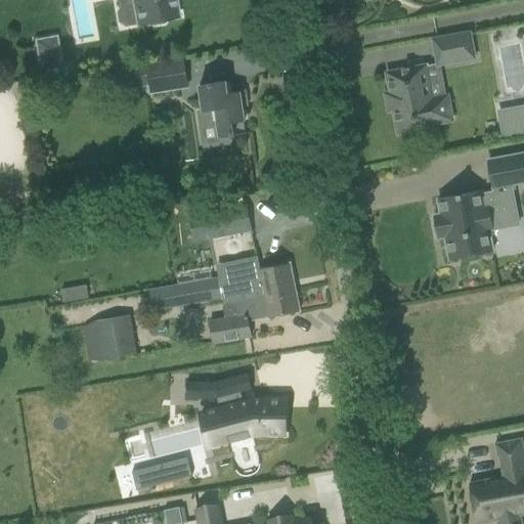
[(111,0),(112,0),(117,3),(118,9),(115,13),(116,25),(122,28),(177,17),(173,0),(111,0)]
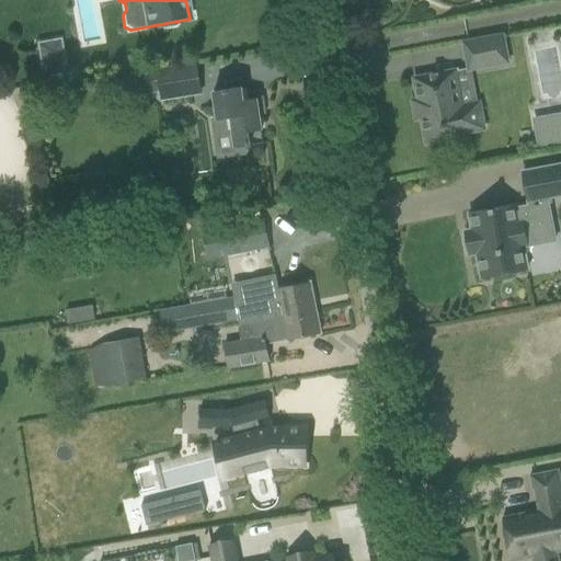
[(464,43),(469,70),(471,70),(507,63),(502,36),(464,43)]
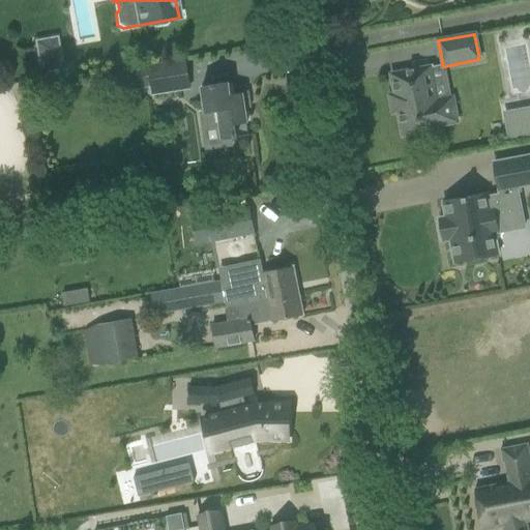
[(185,60),(148,66),(152,94),(181,90),(180,83),(188,82),(185,60)]
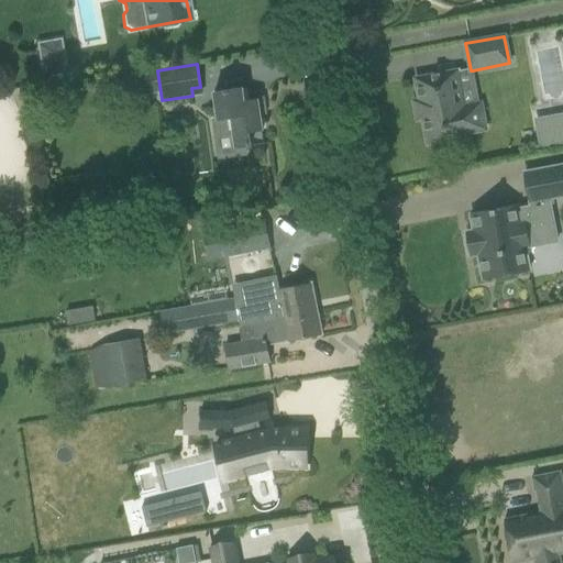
[(474,107),(463,108),(456,72),(415,79),(428,144),(444,141),(445,146),(450,150),(460,147),(463,143),(462,138),(468,136),(467,133),(478,131),(482,125),(478,110),(474,107)]
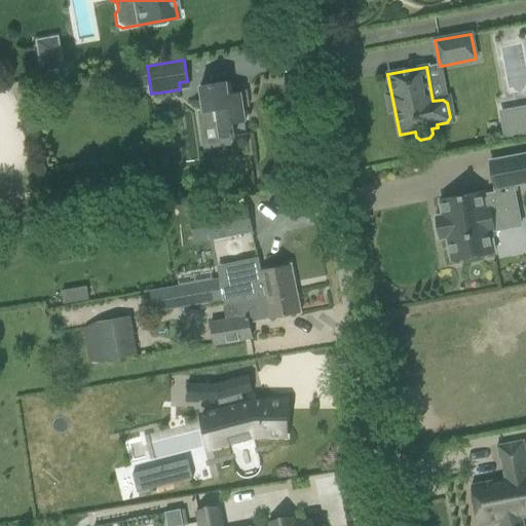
[(218,148),(233,146),(232,138),(253,135),(253,134),(247,135),(240,94),(228,95),(226,82),(205,86),(199,86),(202,110),(196,111),(199,128),(215,126),(218,148)]
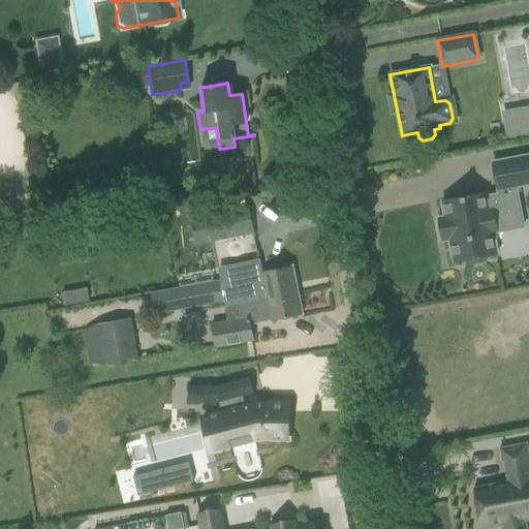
[(528,111),(504,116),(508,138),(528,134),(528,111)]
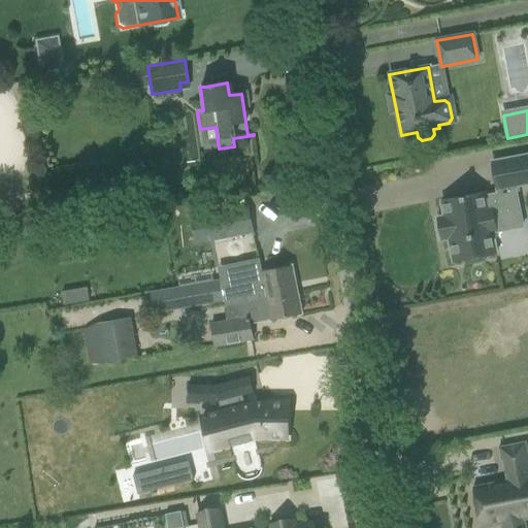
[(441,240),(449,239),(453,262),(465,260),(465,265),(485,261),(484,256),(496,254),(492,232),(501,231),(497,208),(518,205),(515,187),(527,184),(527,155),(492,162),(497,190),(498,190),(498,194),(485,197),(485,193),(441,202),(443,217),(437,218),(441,240)]
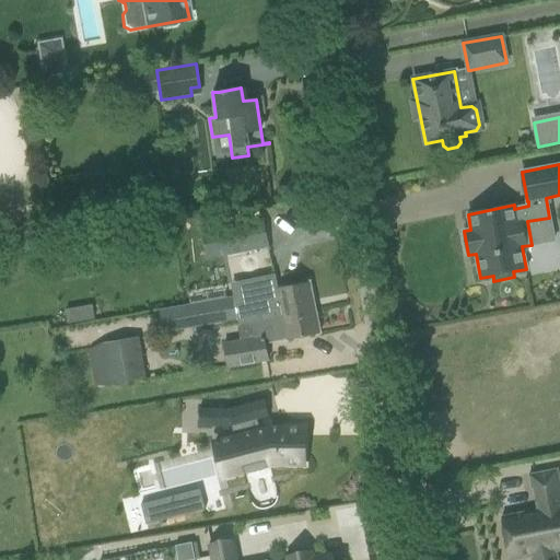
[(220,229),(225,254),(268,246),(263,220),(220,229)]
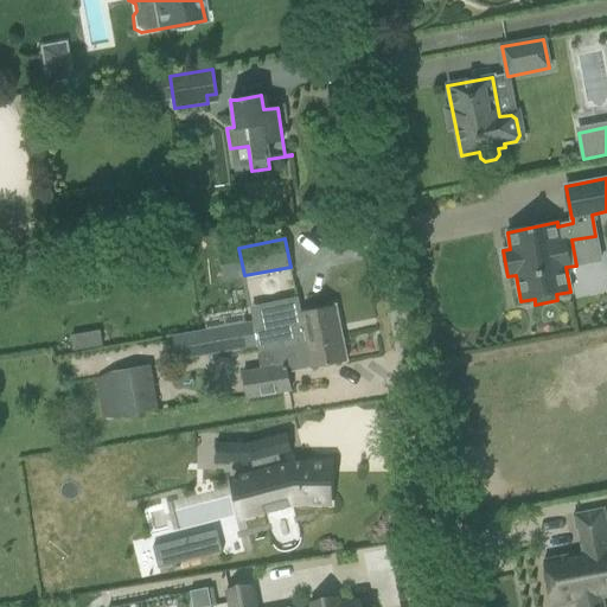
[(264,331),(255,333),(257,347),(259,352),(306,343),(342,336),(336,306),(300,313),(298,299),(259,307),(264,331)]
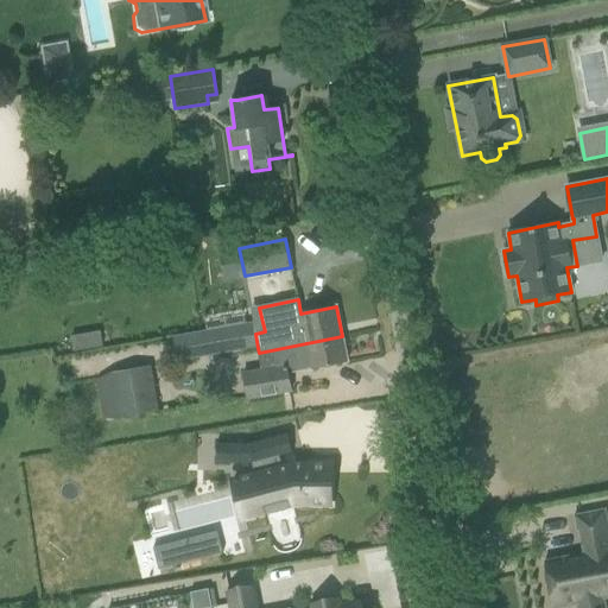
[(253,323),(201,334),(206,358),(258,348),(255,334),(253,323)]
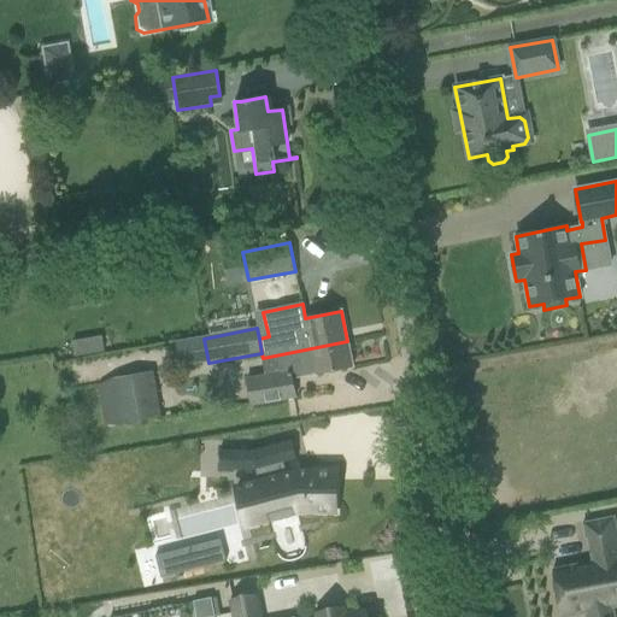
[(204,339),(175,344),(180,369),(209,363),(204,339)]
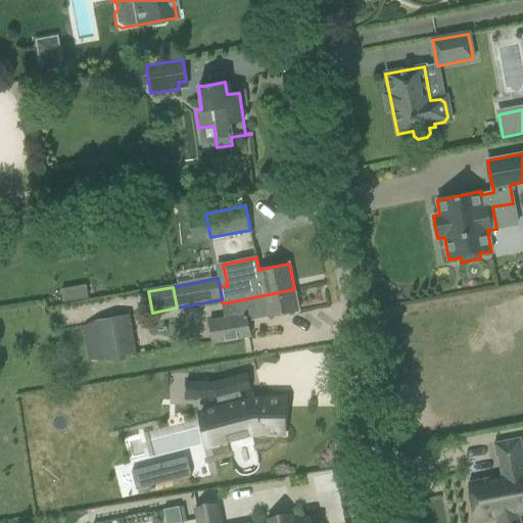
[(226,319),(207,322),(212,346),(249,339),(246,322),(254,321),(268,318),(279,316),(298,312),(294,289),(264,295),(223,303),(226,319)]
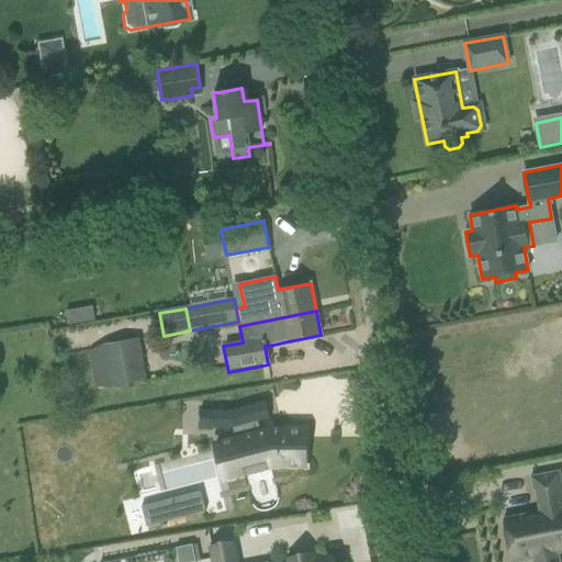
[(139,339),(103,346),(110,390),(146,383),(139,339)]
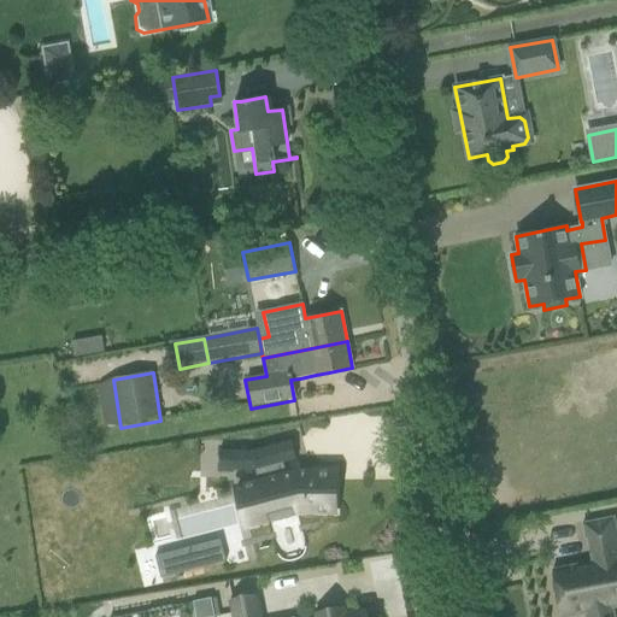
[(219,450),(219,470),(254,471),(256,470),(263,499),(241,505),(247,528),(303,513),(334,515),(334,470),(297,470),(286,472),(283,463),(297,459),(292,440),(252,451),(219,450)]
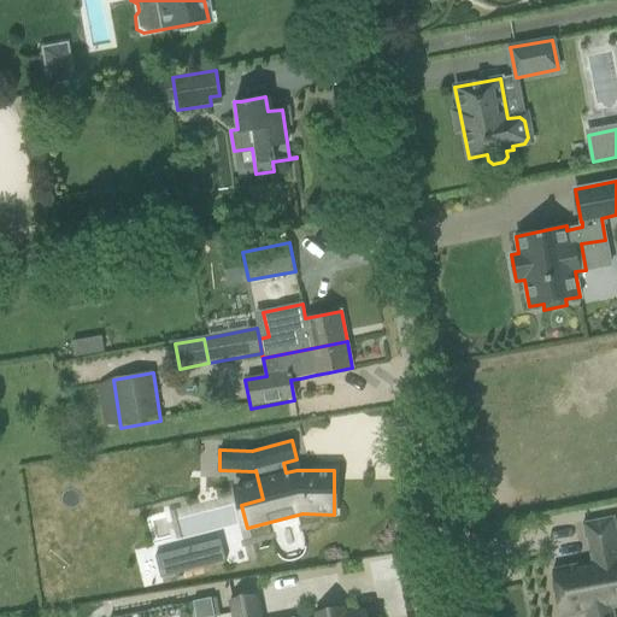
[(616,606),(616,554),(616,556),(615,551),(616,550),(616,535),(613,517),(582,523),(586,539),(588,539),(592,562),(552,570),(560,616),(564,616),(585,613),(586,616),(613,616),(612,607),(616,606)]
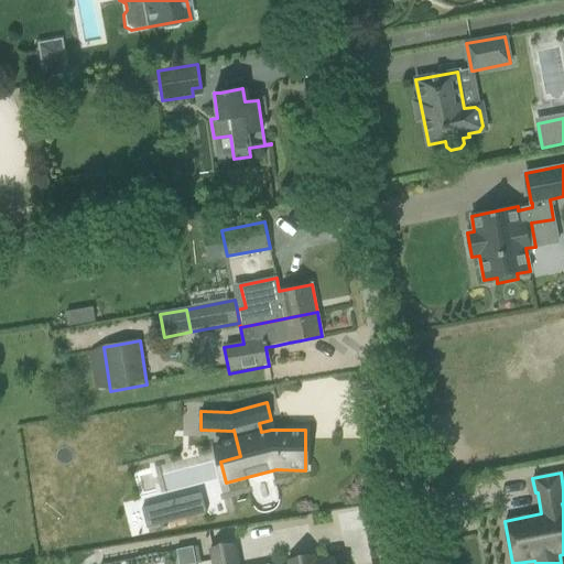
[(151,527),(151,528),(193,517),(193,516),(188,499),(147,510),(151,527)]
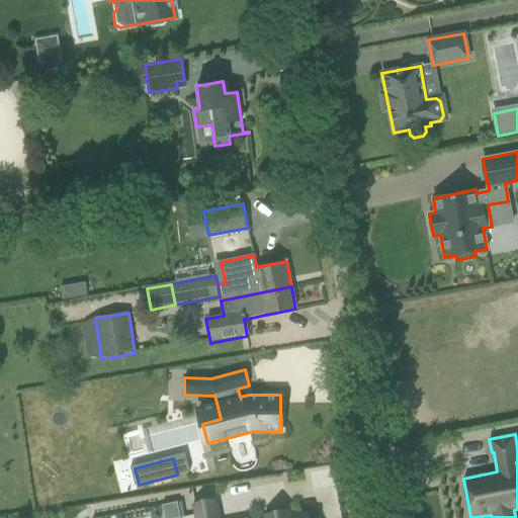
[(180,517),(177,502),(162,505),(164,517),(180,517)]
